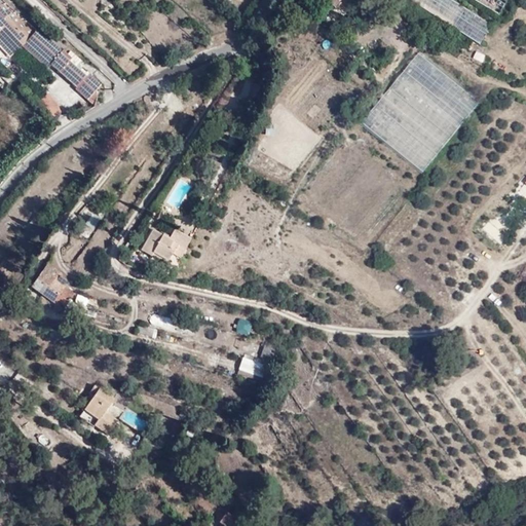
[(421,0),(477,35),(488,14),(465,0),(421,0)]
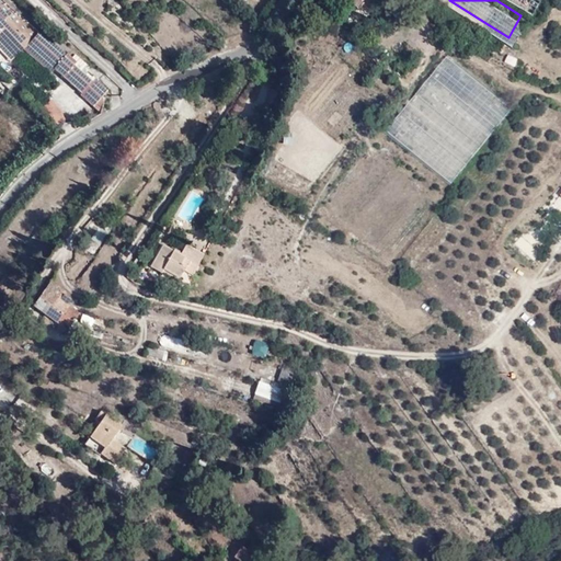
[(0,18),(25,41),(34,30),(0,8),(0,18)]
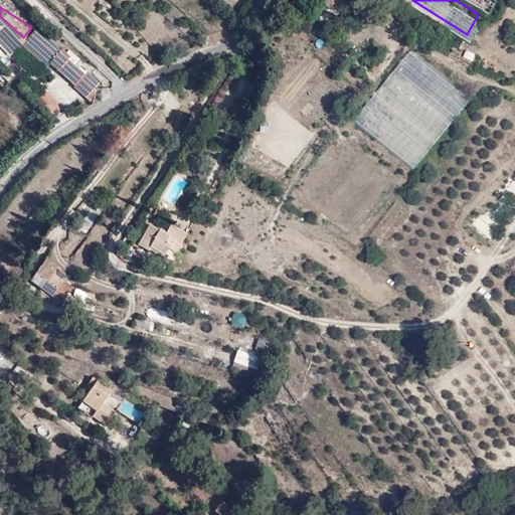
[(0,38),(12,49),(17,44),(23,37),(0,16),(0,38)]
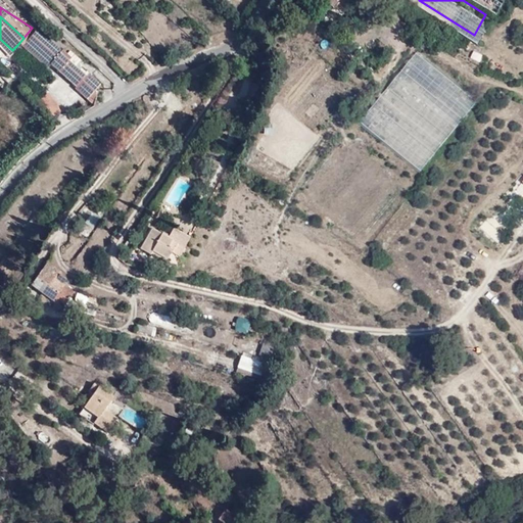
[(43,67),(47,62),(57,52),(61,47),(36,24),(32,28),(24,38),(17,45),(43,67)]
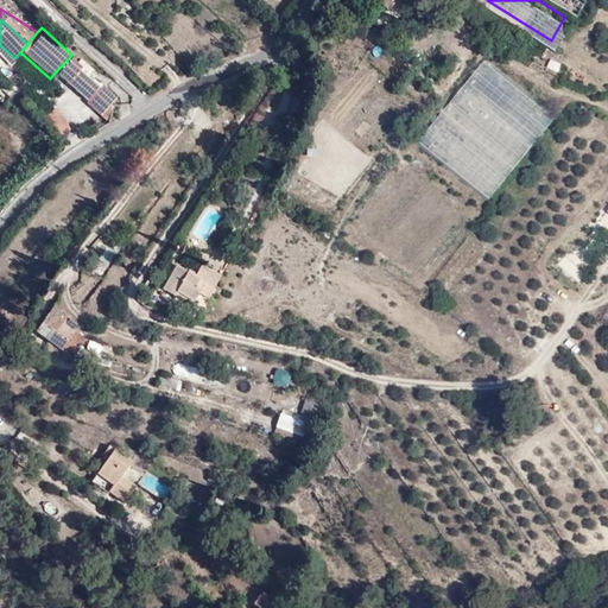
[(442,56),(453,43),(441,33),(431,45),(442,56)]
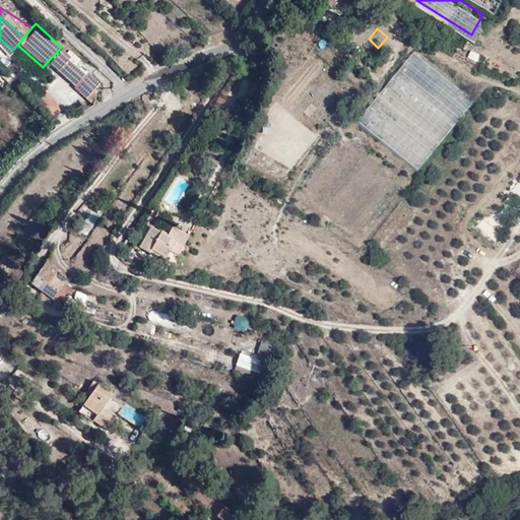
[(0,47),(8,55),(12,50),(0,39),(0,47)]
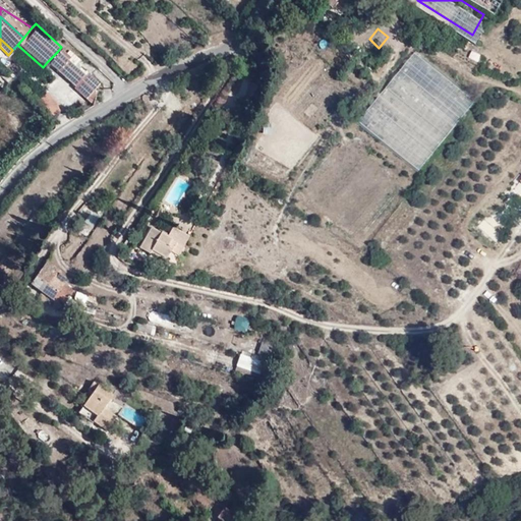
[(83,74),(85,72),(76,63),(80,59),(69,49),(65,52),(61,47),(57,52),(83,74)]
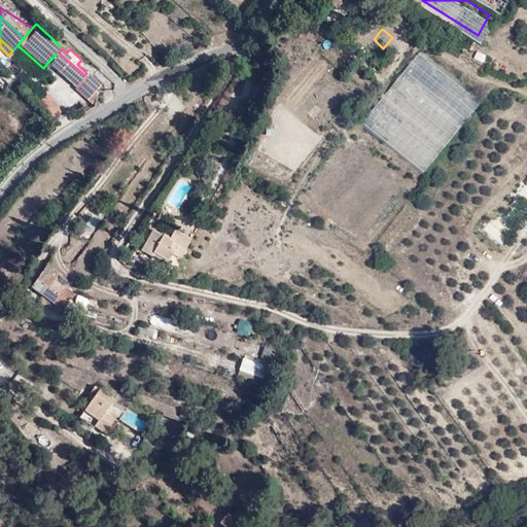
[(58,53),(47,63),(88,100),(101,85),(86,73),(84,75),(58,53)]
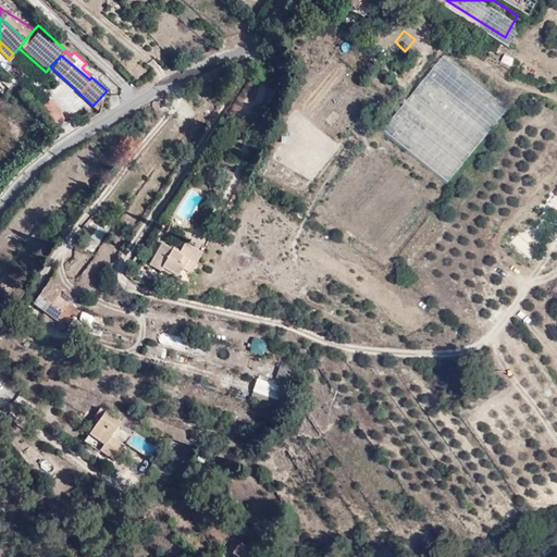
[(452,175),(505,109),(444,59),(435,62),(446,71),(447,73),(454,70),(457,76),(471,88),(477,100),(468,112),(445,122),(450,135),(426,116),(437,139),(445,136),(440,144),(444,155),(437,163),(431,166),(445,178),(452,175)]
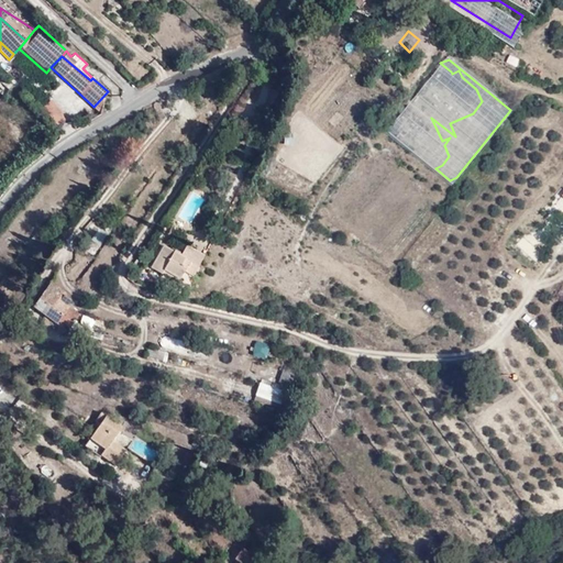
[(278,98),(284,84),(276,81),(272,96),(278,98)]
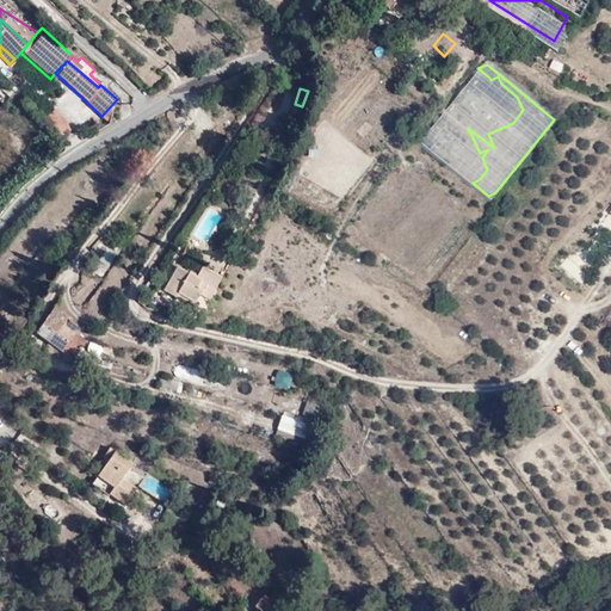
[(54,106),(44,116),(60,134),(71,124),(54,106)]
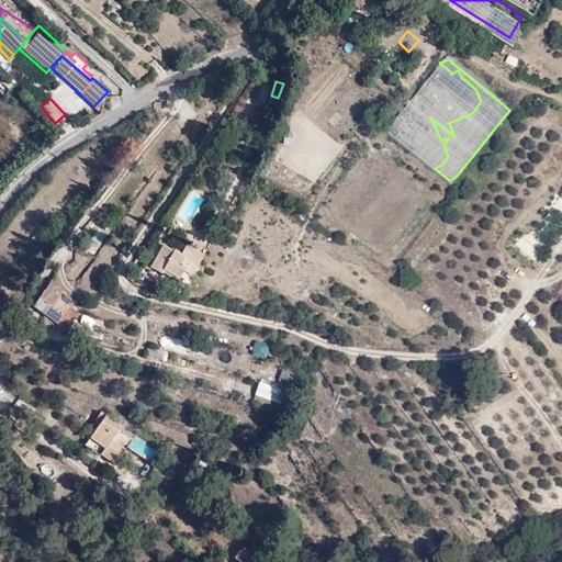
[(534,261),(541,254),(525,237),(517,245),(534,261)]
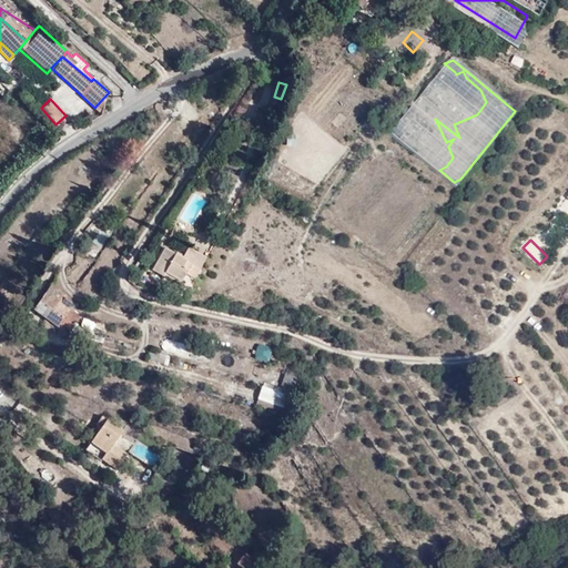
[(175,255),(164,250),(153,272),(165,277),(166,275),(184,283),(186,275),(198,281),(206,257),(190,249),(184,259),(175,255)]
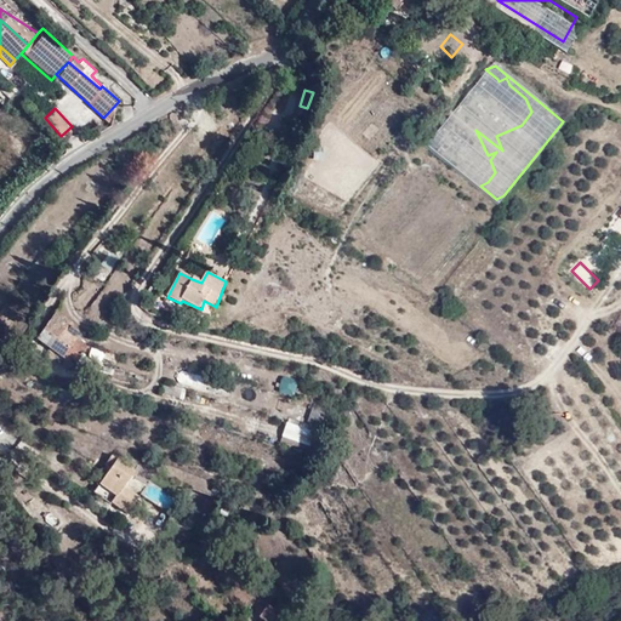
[(84,332),(74,324),(68,330),(55,318),(39,337),(74,369),(84,358),(87,363),(90,359),(97,349),(81,335),(84,332)]
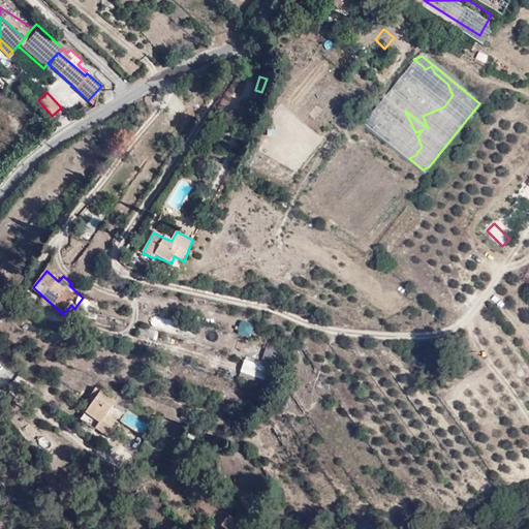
[(238,321),(238,334),(252,334),(251,321),(238,321)]
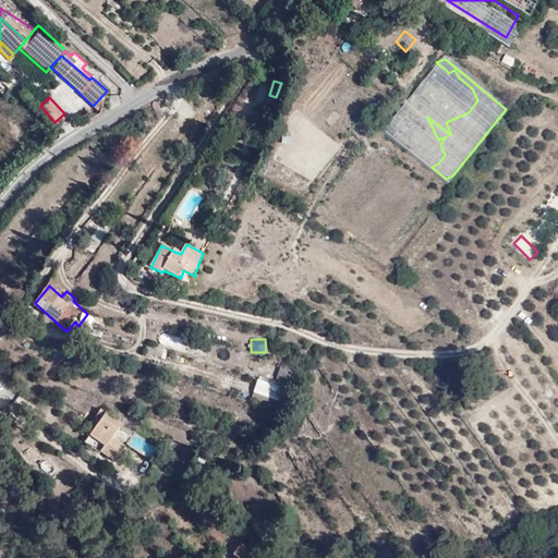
[(278,410),(283,391),(256,381),(250,400),(278,410)]
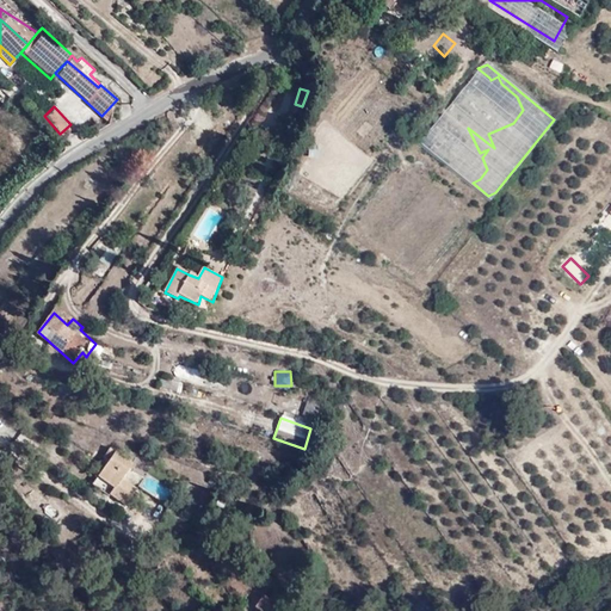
[(112,485),(119,475),(130,460),(107,443),(100,452),(105,456),(94,473),(112,485)]
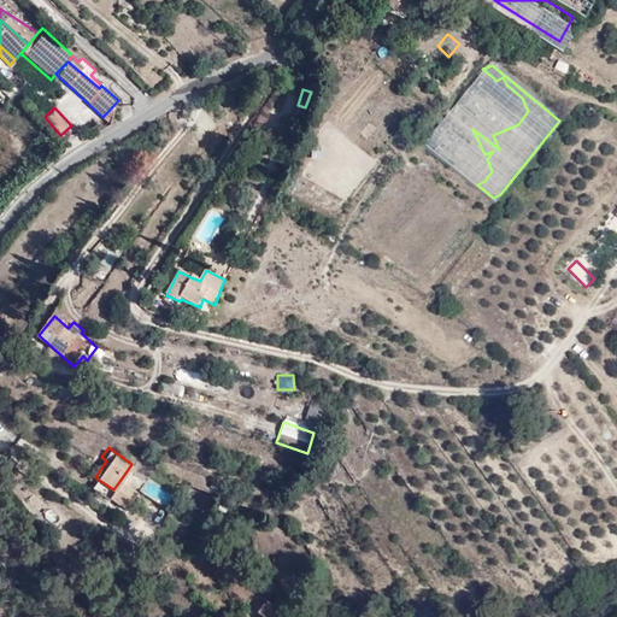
[(162,505),(171,492),(151,476),(141,489),(162,505)]
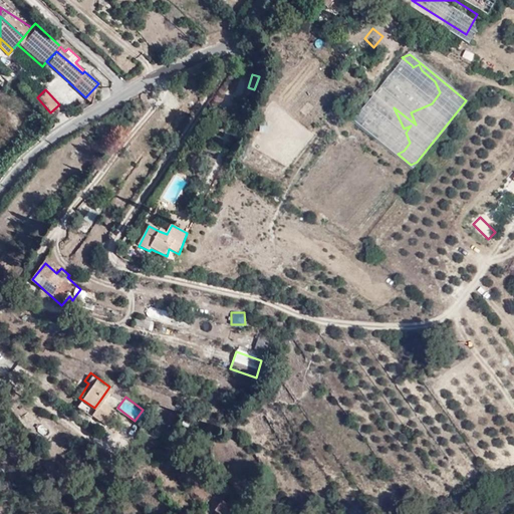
[(96,409),(94,408),(79,398),(73,405),(89,417),(91,415),(96,409)]
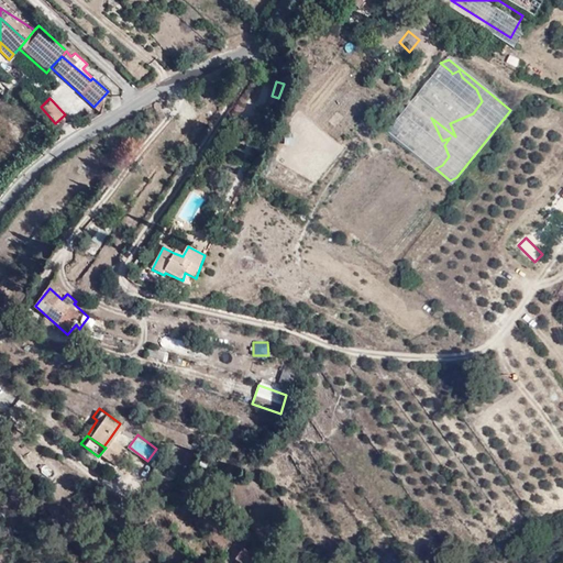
[(122,448),(110,438),(103,446),(106,448),(100,454),(112,463),(122,448)]
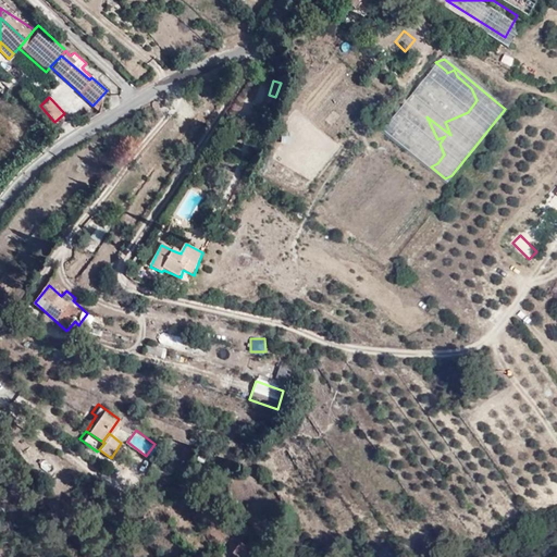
[(173,474),(151,461),(149,477),(173,474)]
